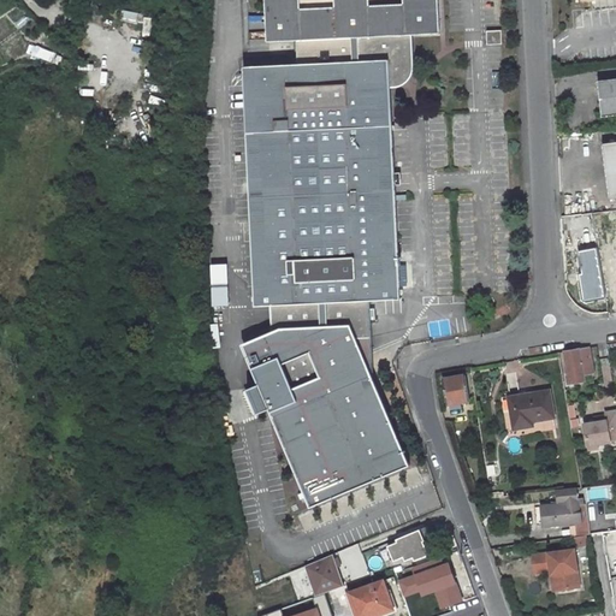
[(295,40),(296,64),(243,66),(258,308),(273,307),(274,307),(280,307),(290,342),(250,359),(262,386),(252,392),(262,416),(273,412),(311,507),(410,466),(377,374),(375,375),(365,353),(375,348),(372,301),(403,298),(390,82),(398,82),(407,72),(407,60),(408,60),(407,35),(439,34),(437,0),(264,0),(265,15),(274,13),(276,41),(295,40)]
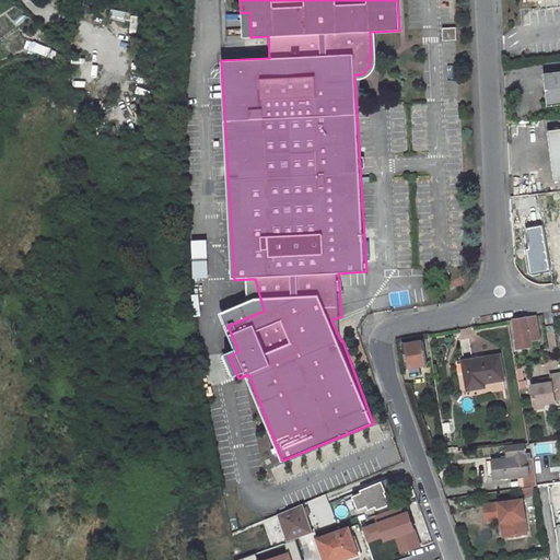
[(442,27),(442,39),(456,39),(455,26),(442,27)]
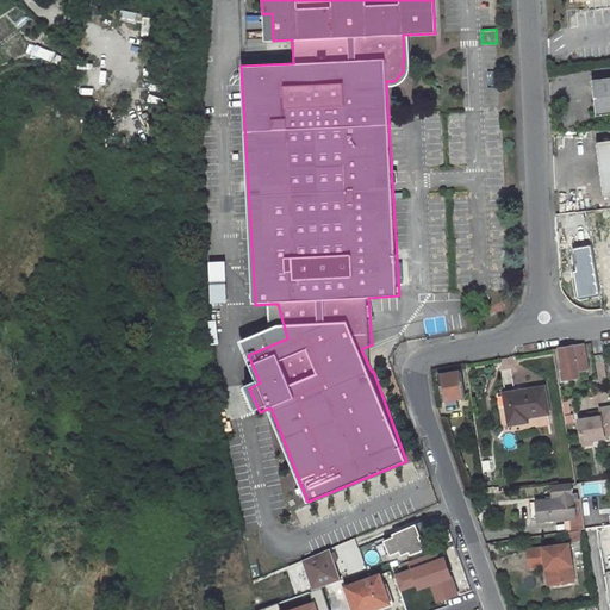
[(609,78),(592,81),(596,117),(609,114),(609,78)]
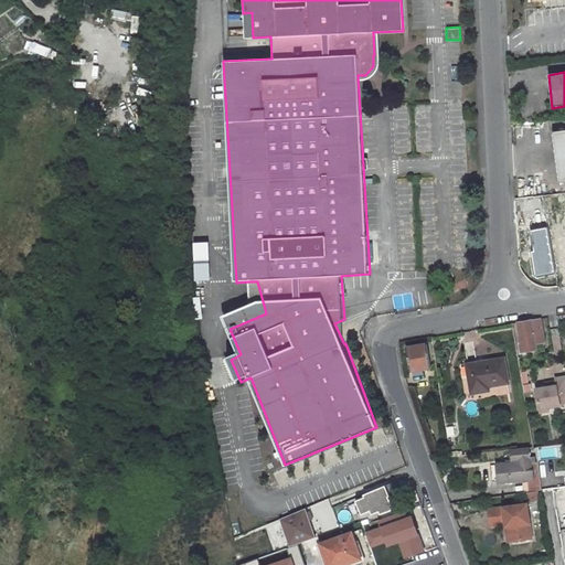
[(429,104),(415,105),(418,153),(432,152),(429,104)]
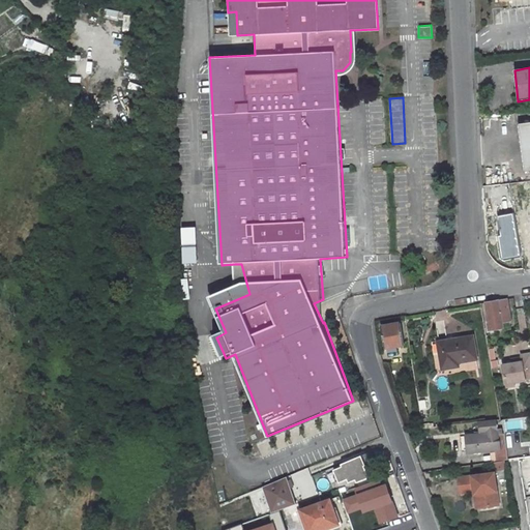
[(529,119),(520,121),(526,169),(529,168),(529,119)]
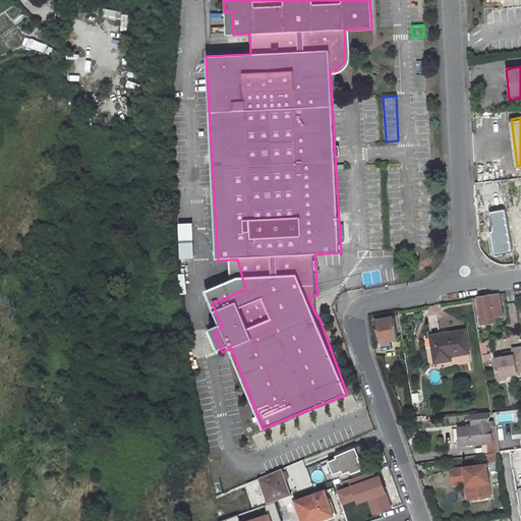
[(520,177),(500,180),(505,211),(512,250),(513,253),(520,251),(520,214),(518,197),(520,196),(520,177)]
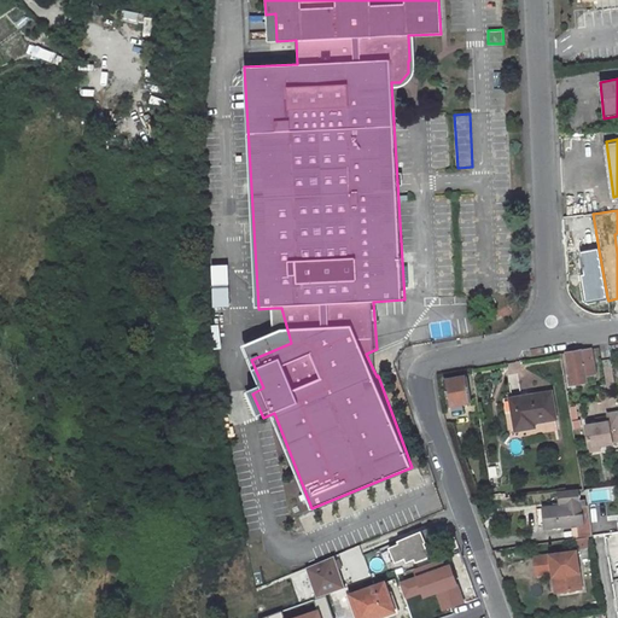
[(586,301),(607,297),(599,250),(581,252),(586,280),(583,281),(586,301)]
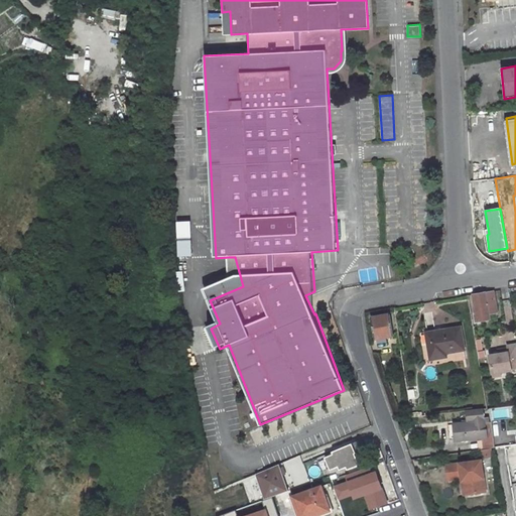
[(235,257),(230,257),(231,279),(205,290),(210,300),(243,286),(235,257)]
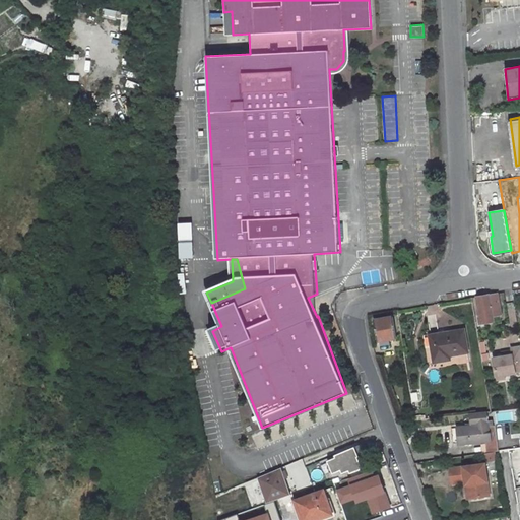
[(478,318),(479,324),(494,322),(493,317),(502,315),(498,294),(477,297),(481,318),(478,318)]
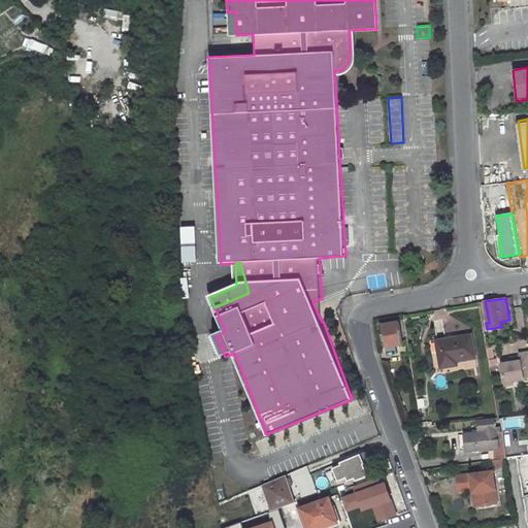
[(381,325),(385,350),(396,348),(395,344),(403,343),(399,322),(381,325)]
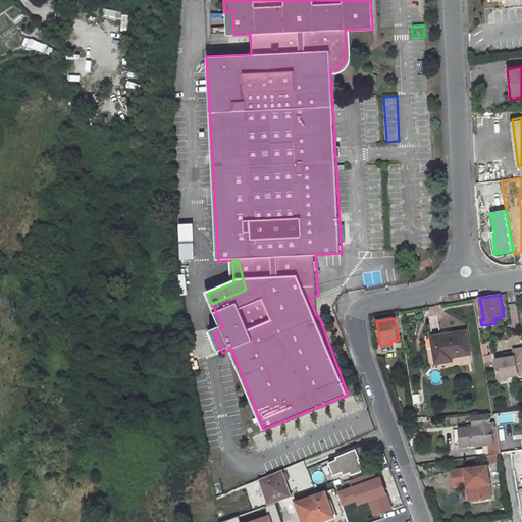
[(431,336),(436,363),(451,360),(450,356),(469,353),(466,331),(431,336)]
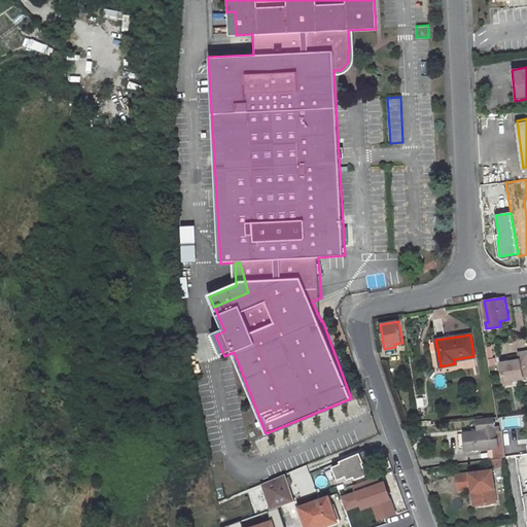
[(514,380),(524,379),(523,377),(526,375),(526,352),(519,354),(520,357),(520,360),(508,362),(500,363),(503,382),(514,380)]
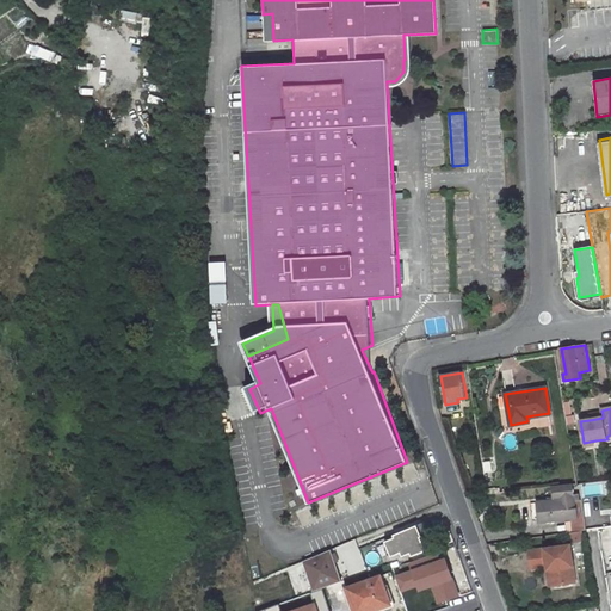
[(517,449),(516,436),(504,437),(505,450),(517,449)]
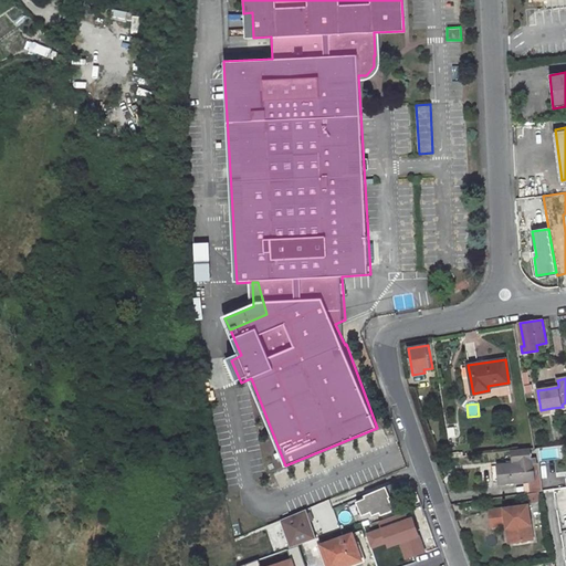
[(513,461),(496,463),(499,480),(499,481),(541,477),(537,463),(536,463),(536,458),(531,459),(530,449),(512,451),(513,461)]
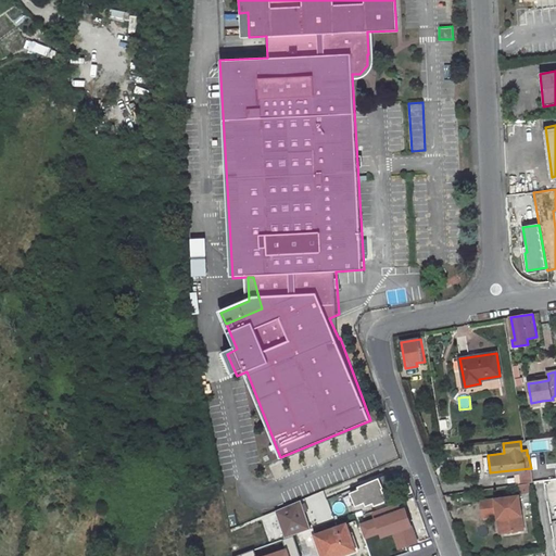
[(531,471),(520,472),(521,492),(532,491),(531,471)]
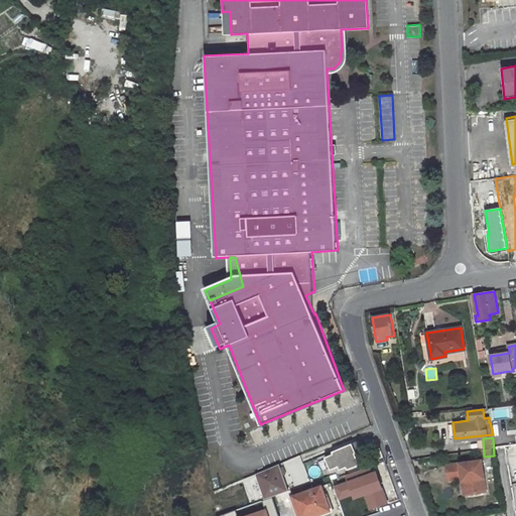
[(362,449),(358,440),(333,450),(334,453),(326,456),(331,469),(339,466),(340,469),(347,467),(348,469),(359,465),(355,453),(362,449)]
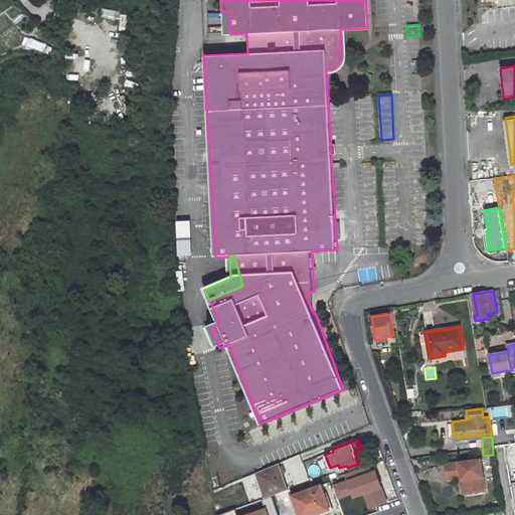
[(486,458),(451,463),(453,478),(467,476),(467,479),(473,478),(474,485),(490,482),(486,458)]
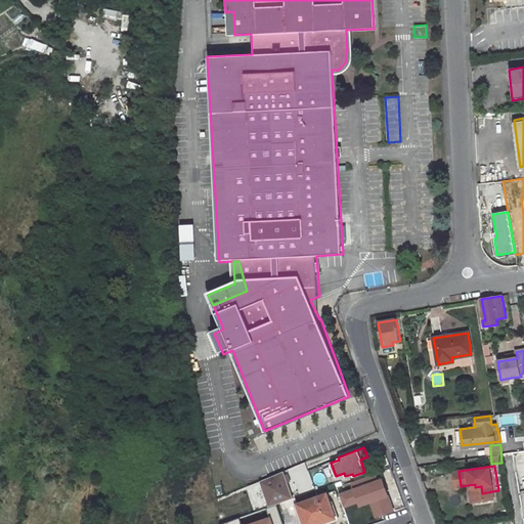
[(286,475),(285,470),(260,480),(261,483),(286,475)]
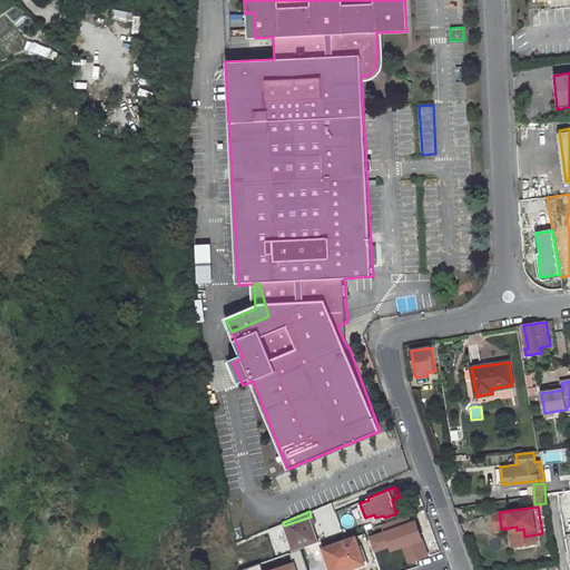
[(311,517),(284,526),(294,552),(320,542),(313,523),(311,517)]
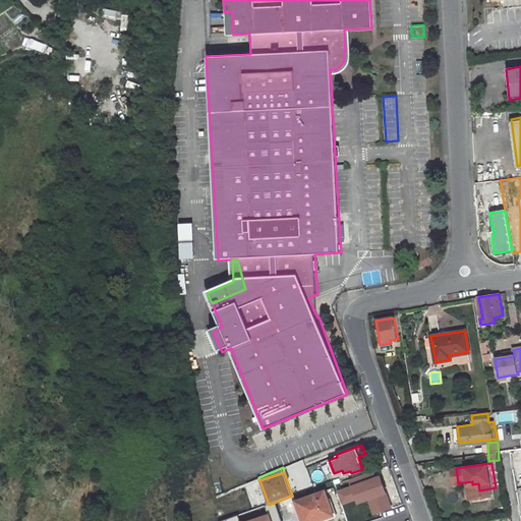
[(373,514),(392,508),(381,475),(341,488),(346,505),(367,498),(373,514)]
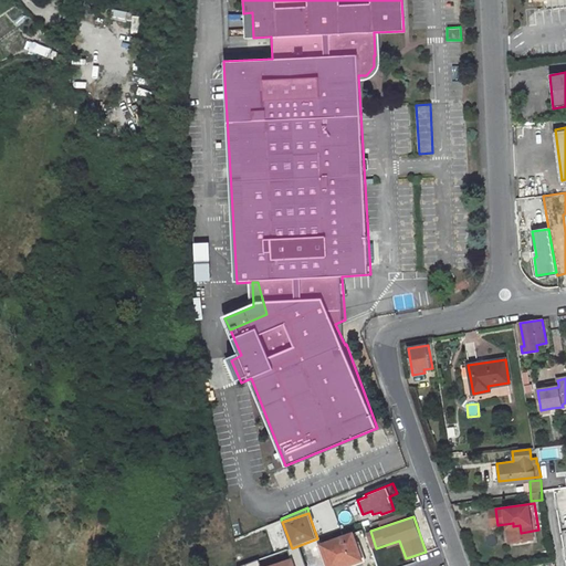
[(538,530),(521,533),(521,541),(540,537),(538,530)]
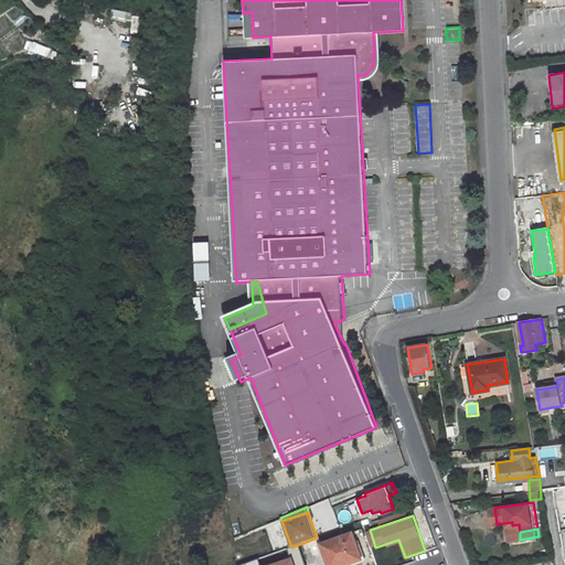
[(342,564),(360,558),(351,532),(322,542),(330,564),(342,564)]
